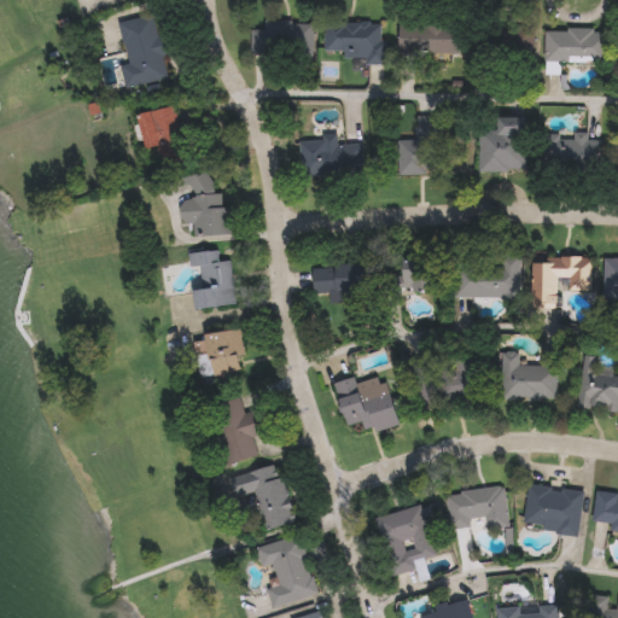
[(167,77),(124,86),(121,64),(127,62),(118,19),(153,13),(167,77)]
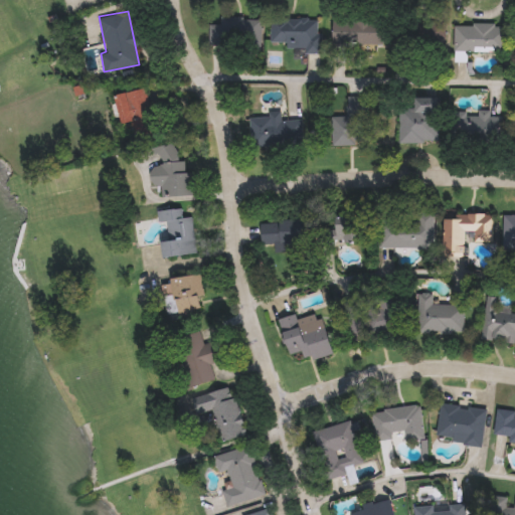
[(208,44),(209,18),(260,19),(260,55),(238,55),(238,45),(208,44)]
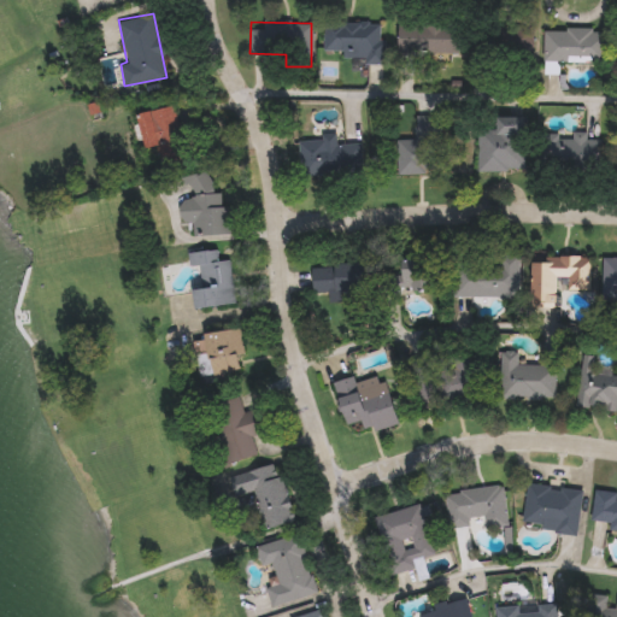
[(381,58),(323,57),(324,22),(382,23),(381,58)]
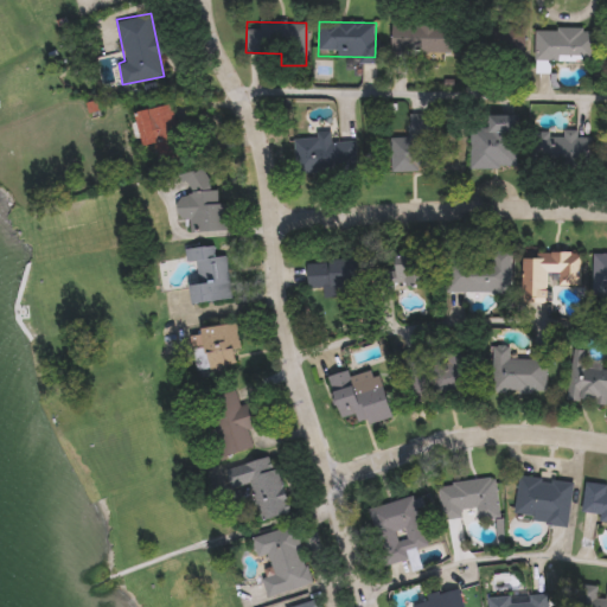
[(391,23),(523,24),(522,55),(391,53),(391,23)]
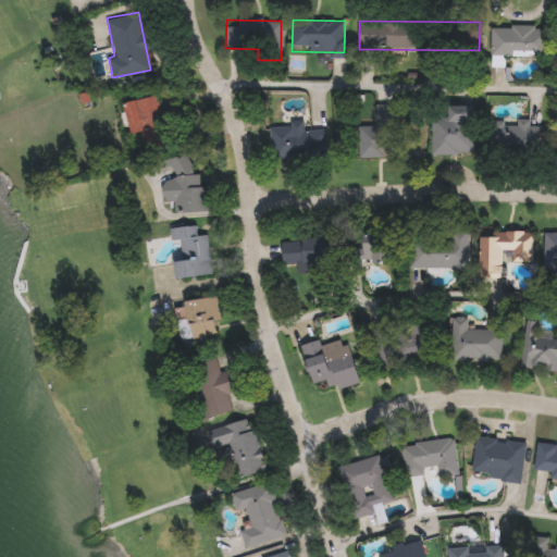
[(491,56),(491,25),(546,25),(546,56),(491,56)]
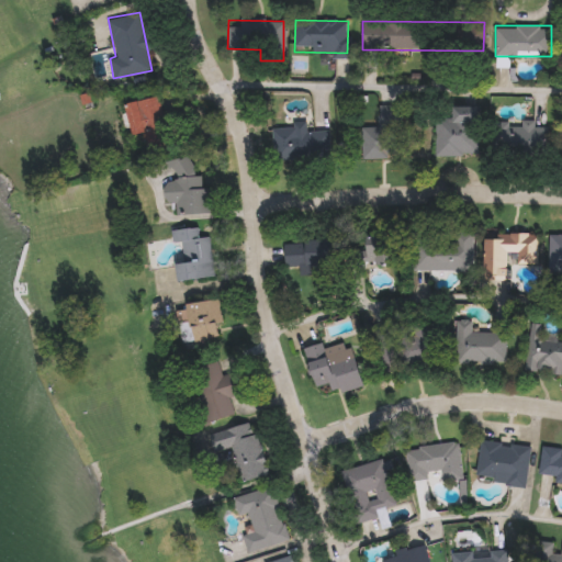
[(146,152),(141,132),(132,134),(124,104),(158,96),(170,145),(146,152)]
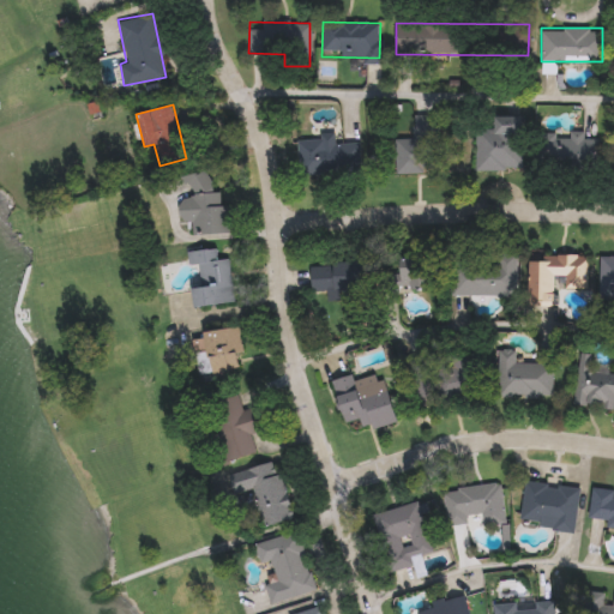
[(475,169),(475,125),(492,124),(492,116),(522,115),(523,168),(475,169)]
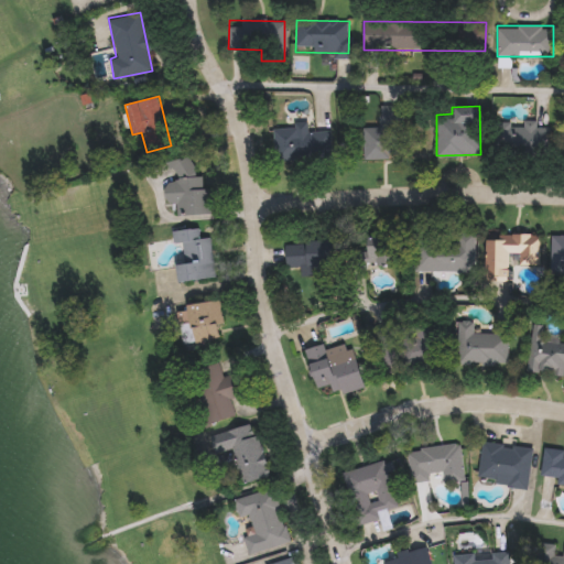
[(543,119),(544,153),(497,154),(496,121),(543,119)]
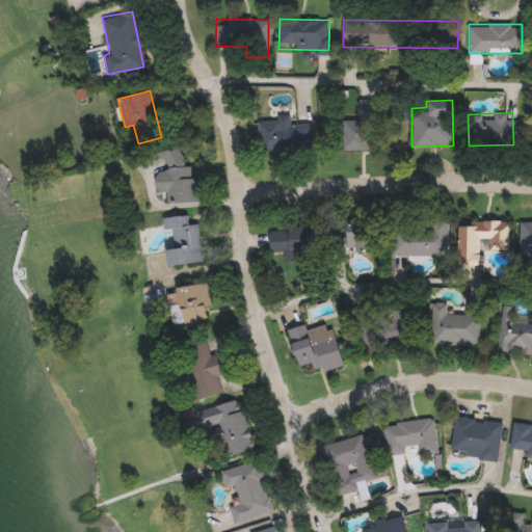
[(258,150),(257,117),(288,117),(288,124),(312,123),(312,149),(258,150)]
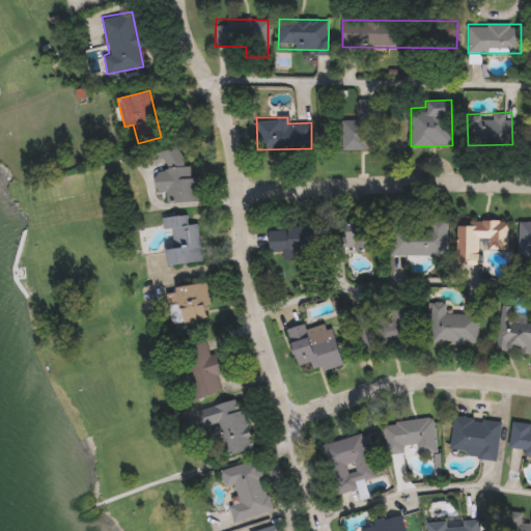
[(371,148),(340,148),(341,117),(372,117),(371,148)]
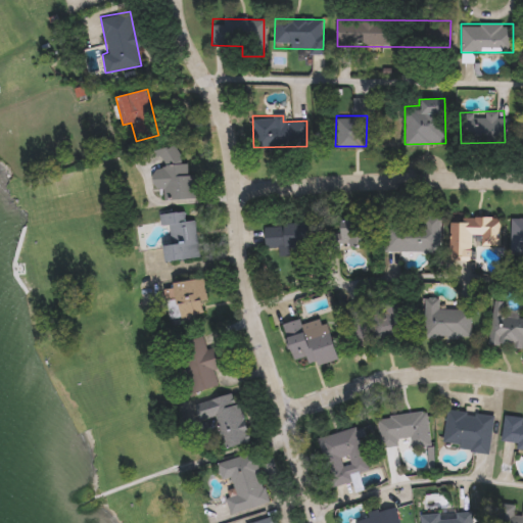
[(160,168),(158,147),(184,144),(190,196),(164,199),(162,188),(153,189),(151,169),(160,168)]
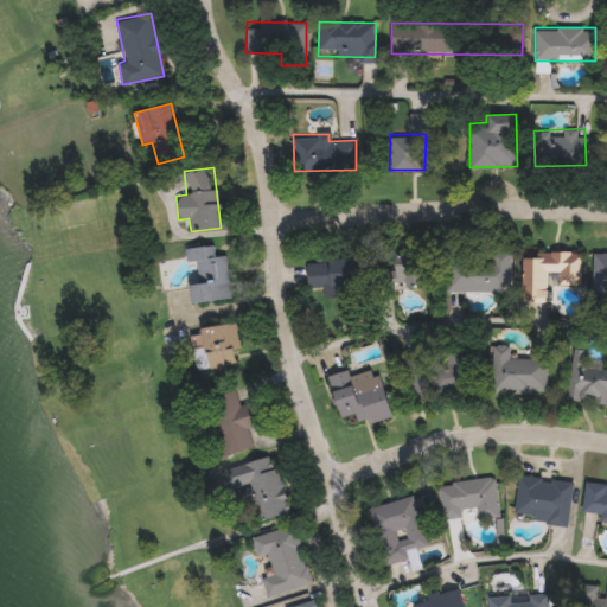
[(190,302),(184,248),(212,244),(213,255),(225,254),(230,298),(190,302)]
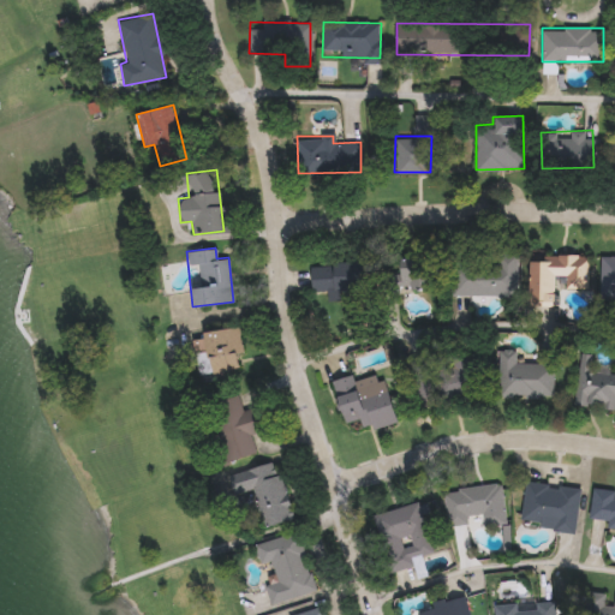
[(587,254),(587,287),(555,287),(555,305),(530,305),(529,255),(587,254)]
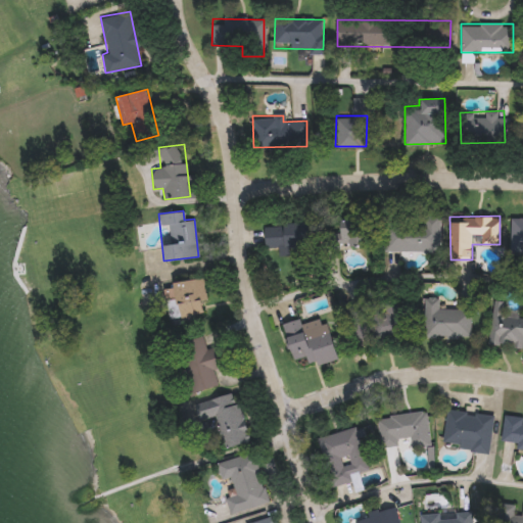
[(522,217),(522,254),(510,254),(510,217),(522,217)]
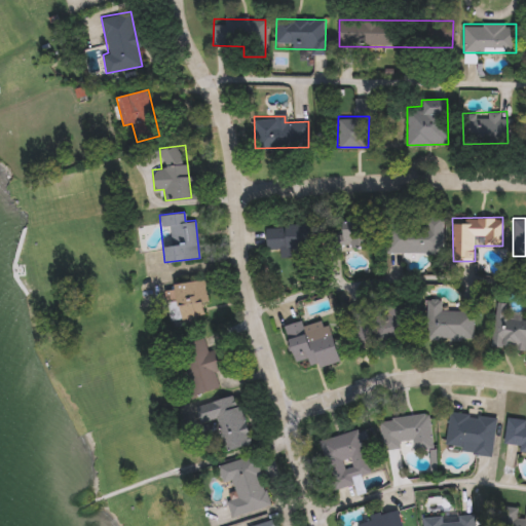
[(265,224),(313,223),(313,247),(265,247),(265,224)]
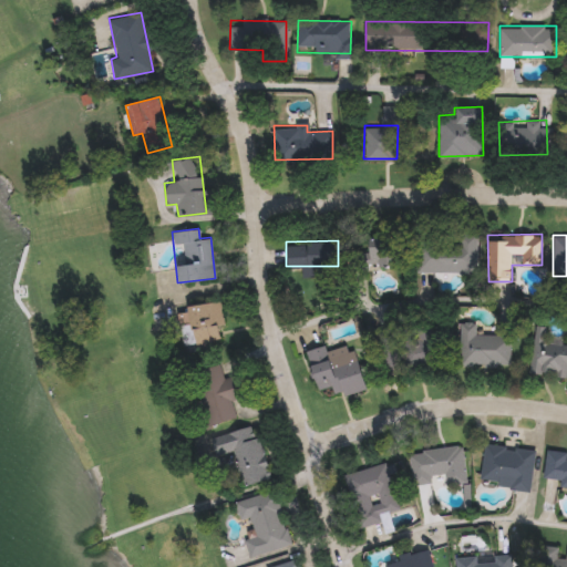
[(416,271),(416,241),(464,241),(464,271),(416,271)]
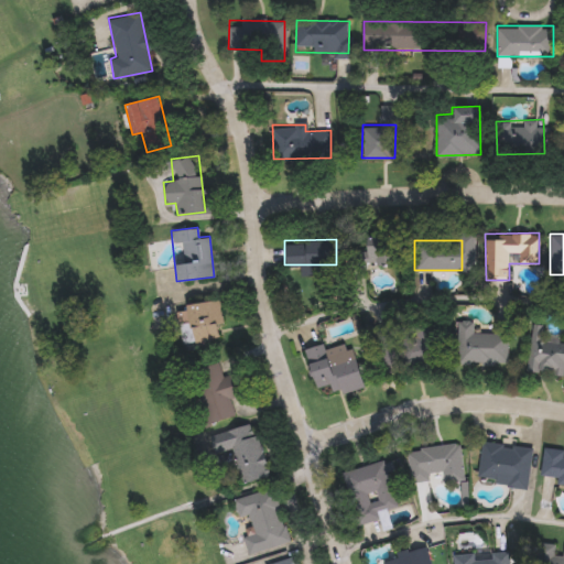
[(367,242),(400,242),(400,266),(349,267),(349,251),(367,251),(367,242)]
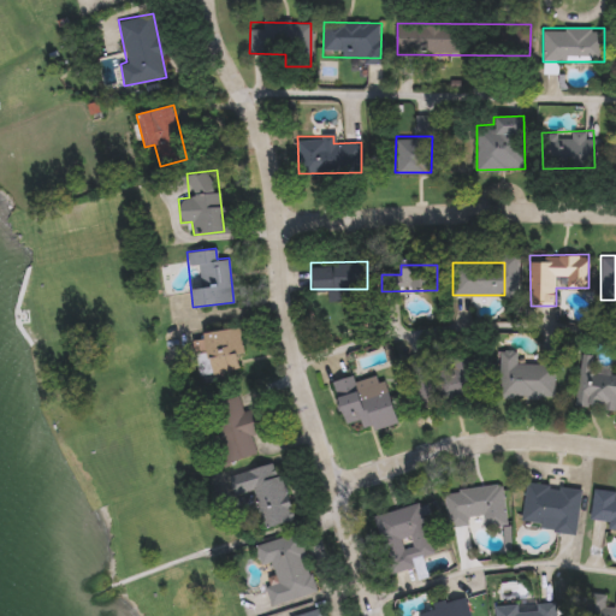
[(209,374),(207,351),(196,354),(193,335),(238,327),(243,354),(236,355),(238,369),(209,374)]
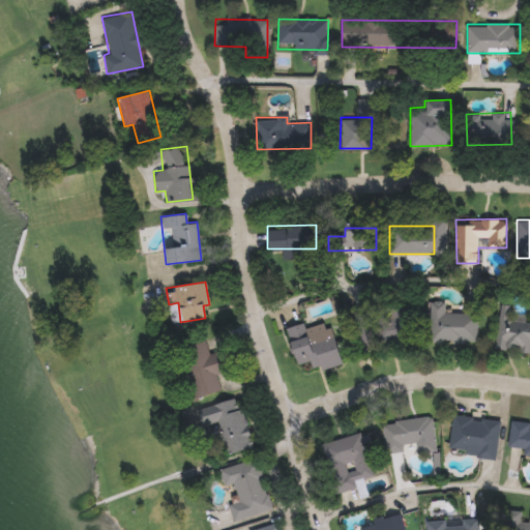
[(476,342),(430,342),(430,301),(444,301),(444,313),(476,313),(476,342)]
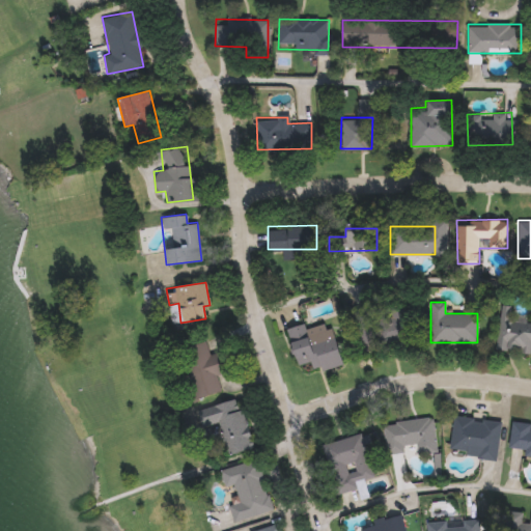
[(530,353),(496,350),(500,305),(512,306),(511,316),(530,318),(530,353)]
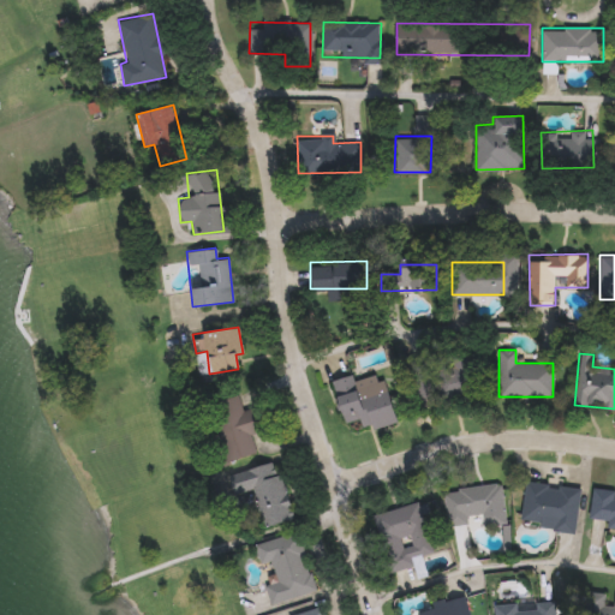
[(473,398),(413,399),(412,358),(472,357),(473,398)]
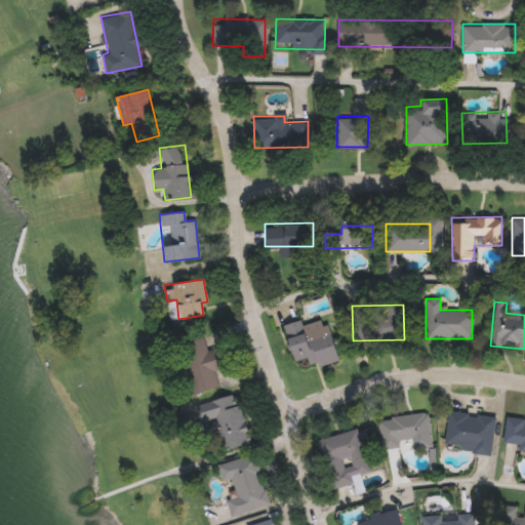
[(283,324),(300,320),(301,324),(325,318),(336,358),(296,369),(283,324)]
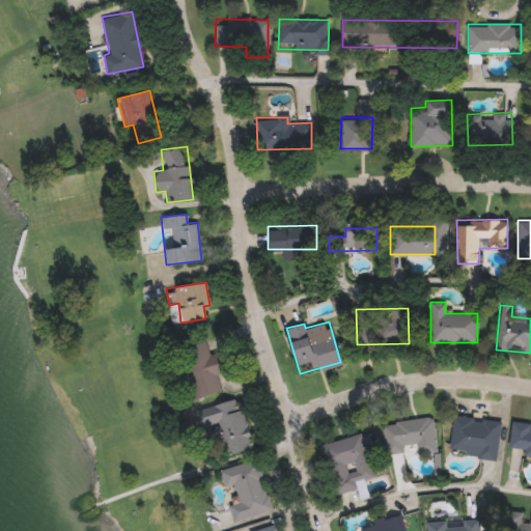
[(180,347),(204,340),(208,355),(223,351),(229,371),(216,374),(221,392),(195,399),(180,347)]
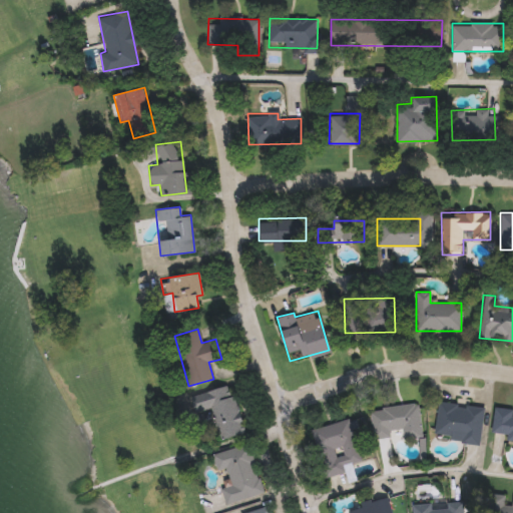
[(195,393),(231,385),(242,434),(216,439),(210,413),(200,416),(195,393)]
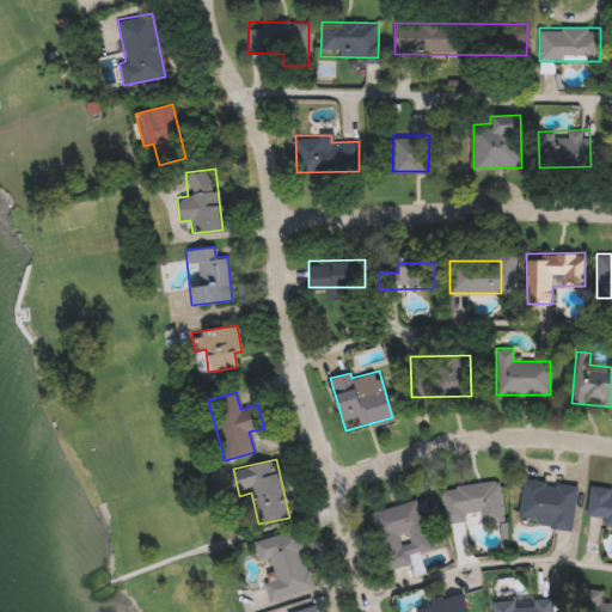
[(570,528),(516,521),(522,478),(576,485),(570,528)]
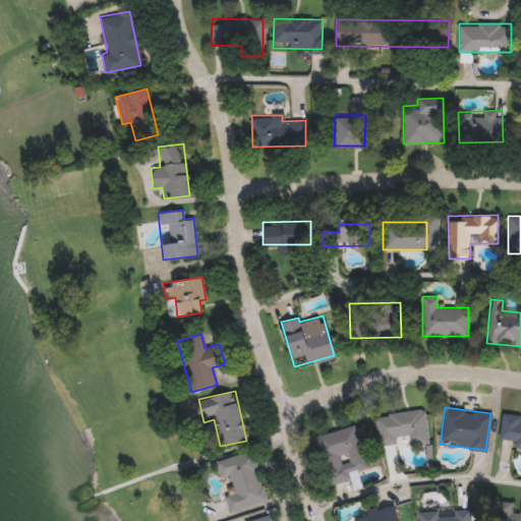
[(380,445),(378,413),(424,410),(426,445),(408,446),(408,436),(396,437),(397,444),(380,445)]
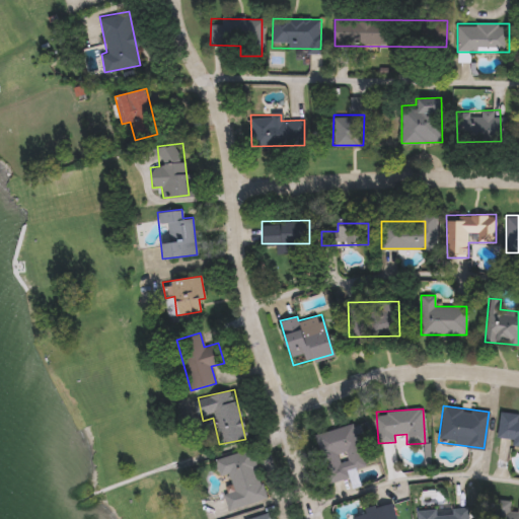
[(518,445),(512,445),(513,439),(497,437),(500,411),(518,413),(518,445)]
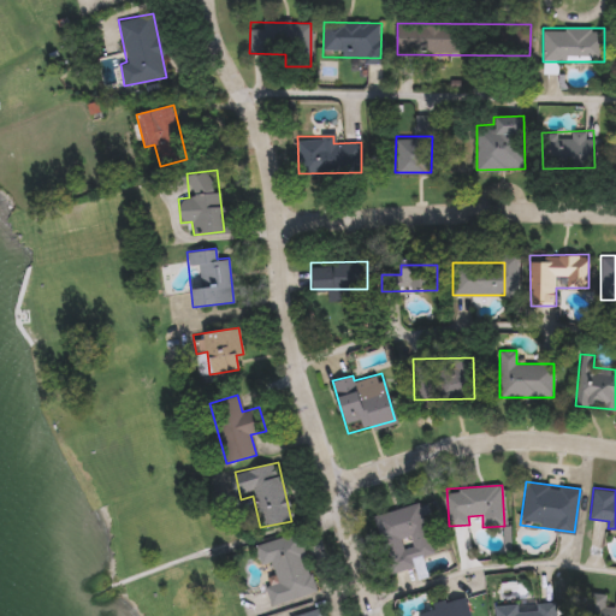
[(432,552),(421,556),(427,576),(418,579),(414,567),(392,573),(377,515),(419,503),(432,552)]
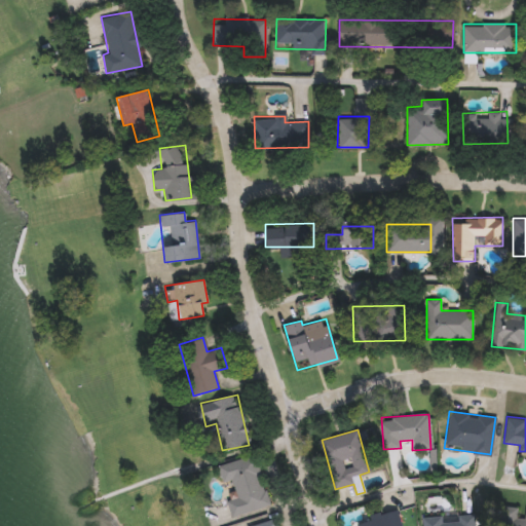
[(231,479),(221,482),(217,464),(257,455),(269,506),(230,516),(226,499),(235,497),(231,479)]
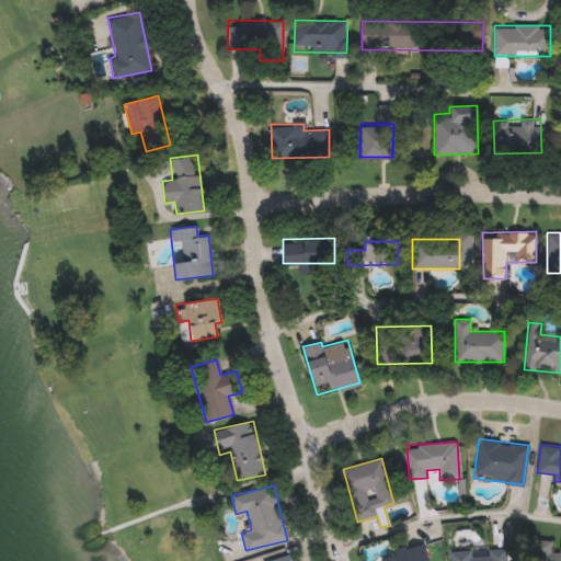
[(560,560),(546,560),(547,558),(531,557),(533,539),(556,540),(556,542),(560,542),(560,560)]
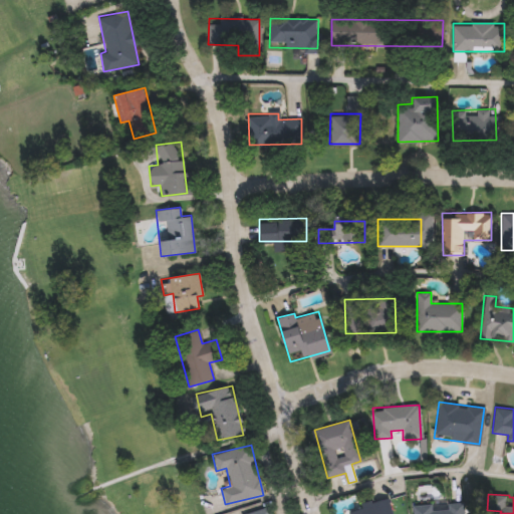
[(391,513),(348,513),(347,508),(389,500),(391,513)]
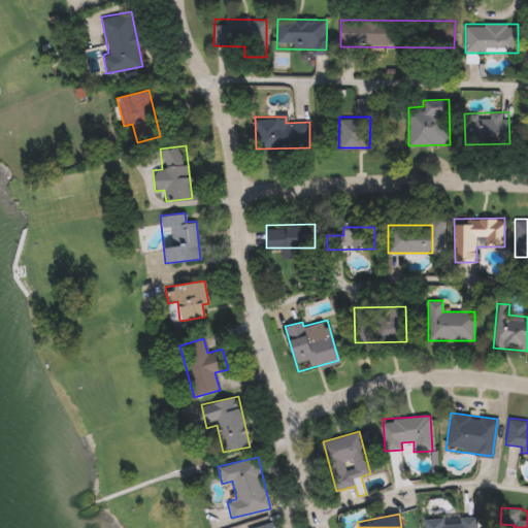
[(477,527),(424,527),(424,518),(477,517),(477,527)]
